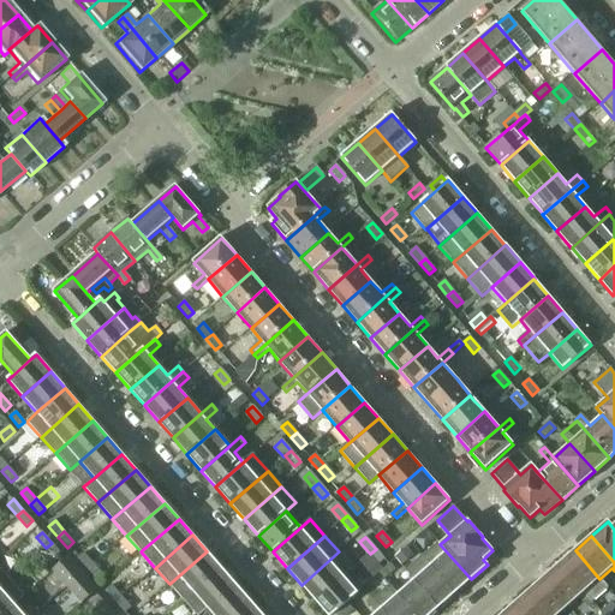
[(471,579),(440,544),(437,542),(422,556),(454,593),(471,579)]
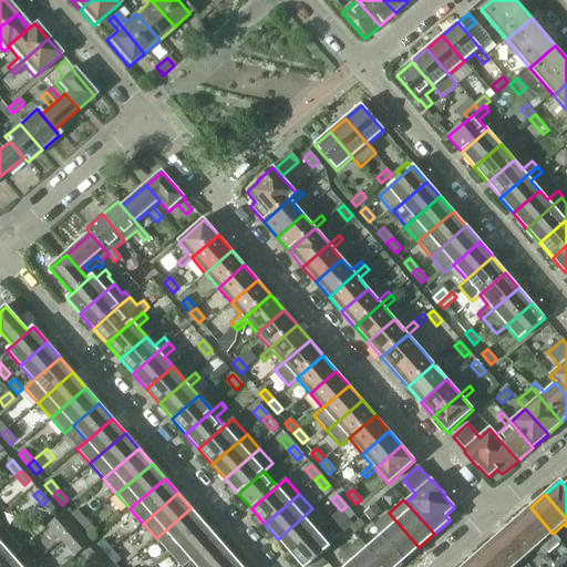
[(48,501),(42,505),(50,515),(55,511),(48,501)]
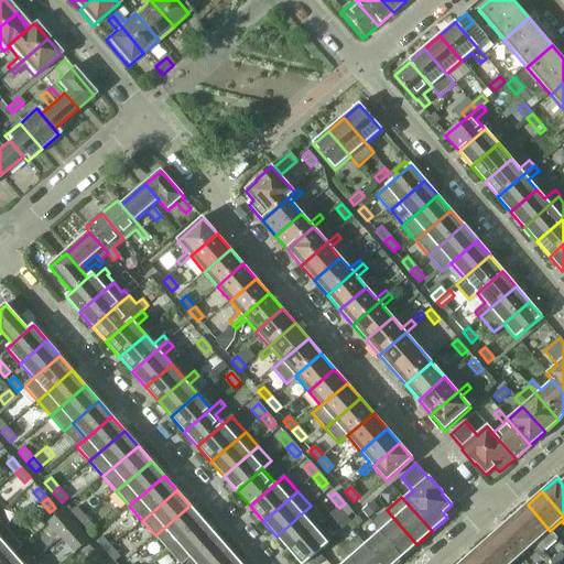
[(353,513),(345,503),(339,508),(347,518),(353,513)]
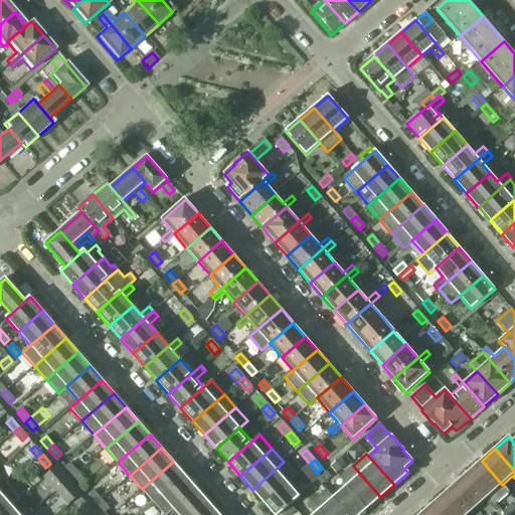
[(339,460),(330,468),(335,474),(345,466),(339,460)]
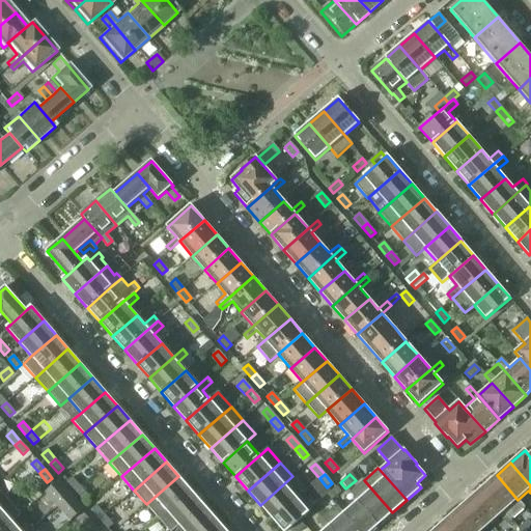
[(497,475),(482,487),(511,521),(525,508),(518,500),(497,475)]
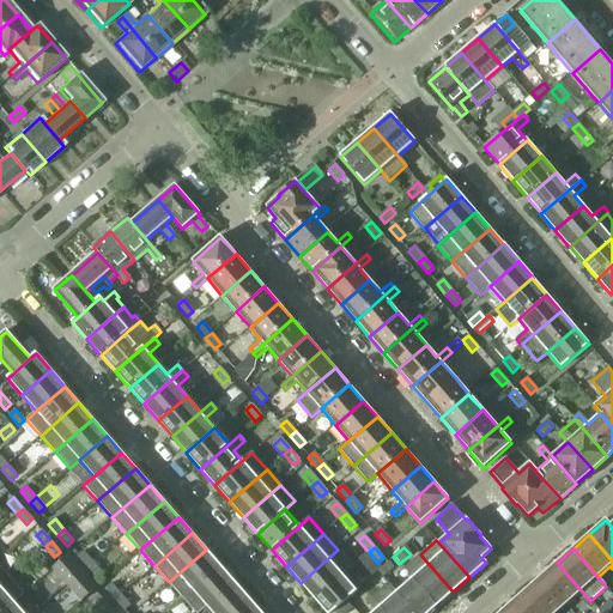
[(206,550),(169,582),(183,599),(220,566),(206,550)]
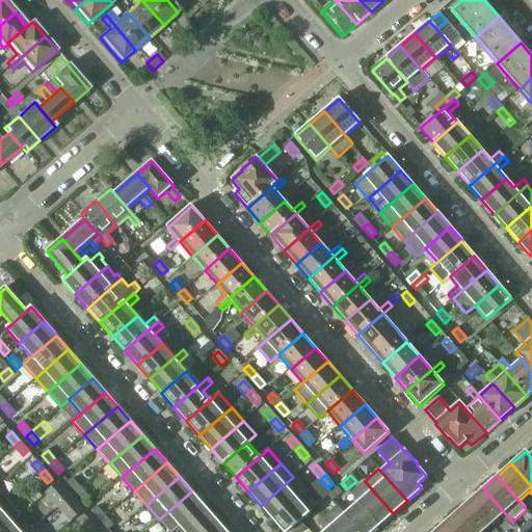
[(293,477),(261,506),(272,520),(297,499),(306,491),(293,477)]
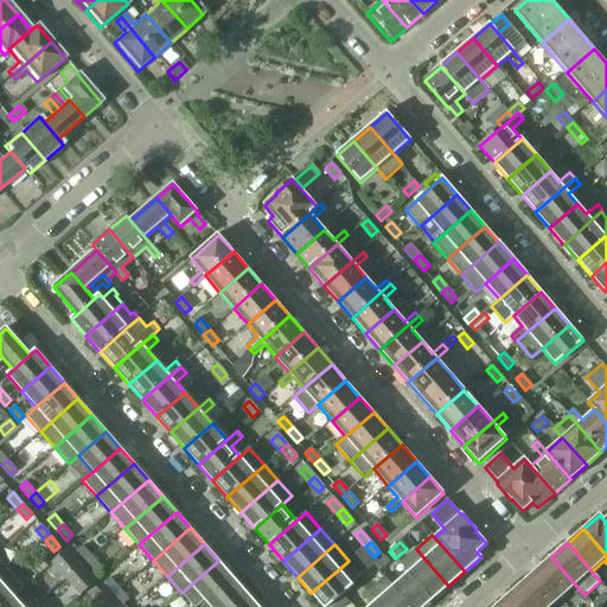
[(77,551),(87,562),(93,557),(83,547),(77,551)]
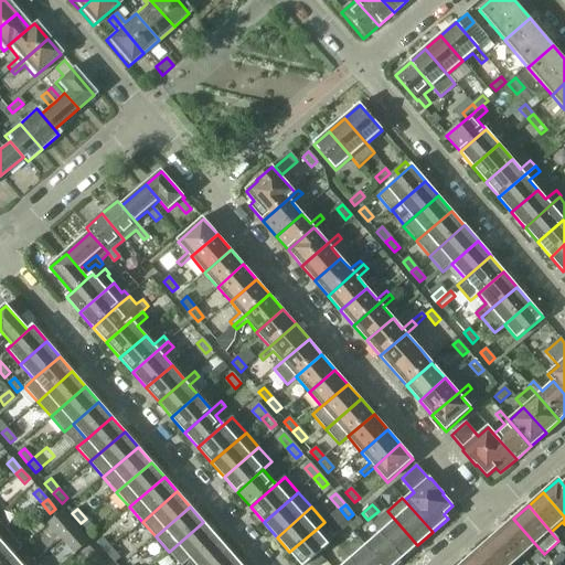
[(417,545),(387,511),(372,524),(380,533),(402,560),(417,545)]
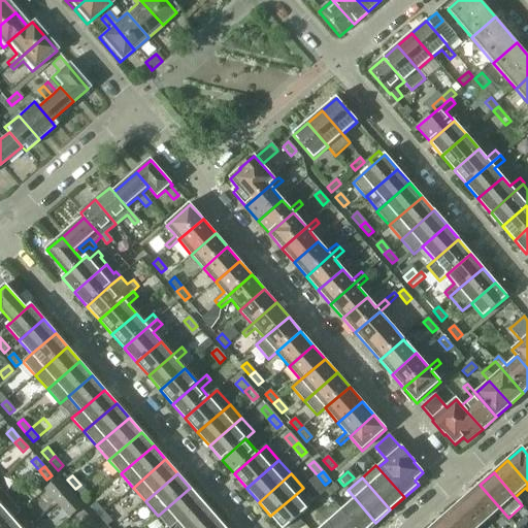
[(45,490),(58,503),(70,493),(58,479),(45,490)]
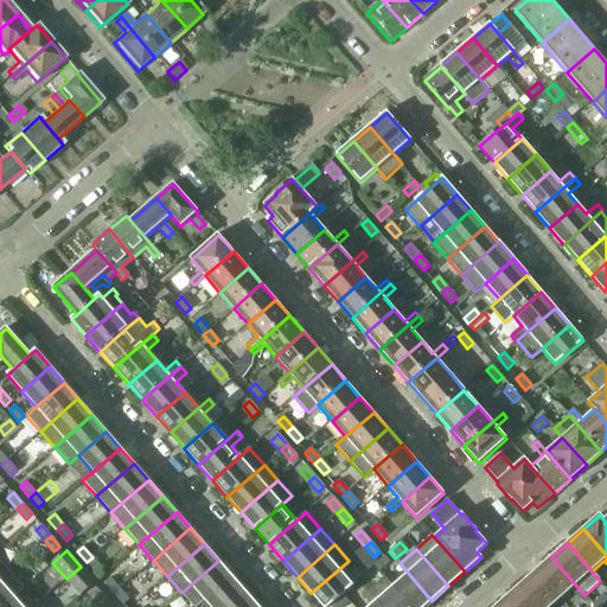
[(385,556),(375,566),(379,572),(390,562),(385,556)]
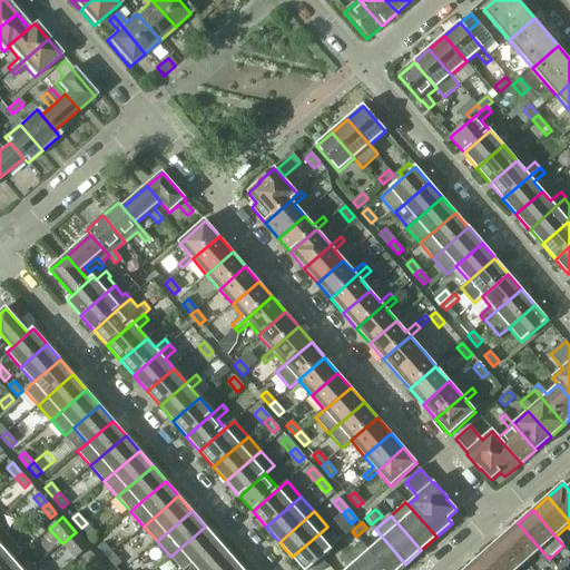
[(95,533),(87,523),(81,528),(89,538),(95,533)]
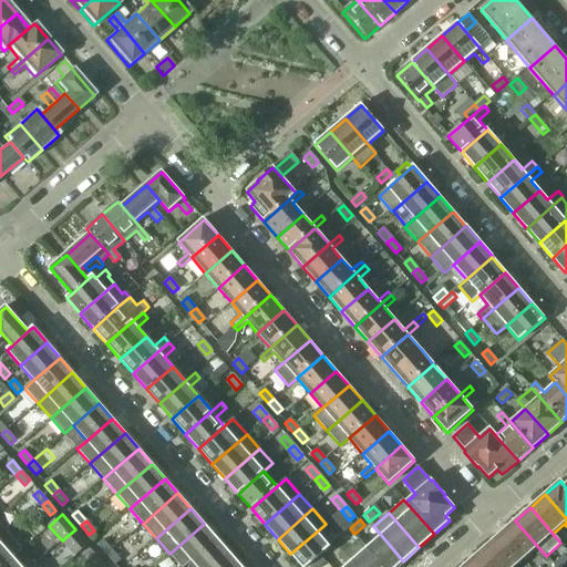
[(546,557),(546,556),(515,521),(501,534),(523,559),(534,550),(543,560),(546,557)]
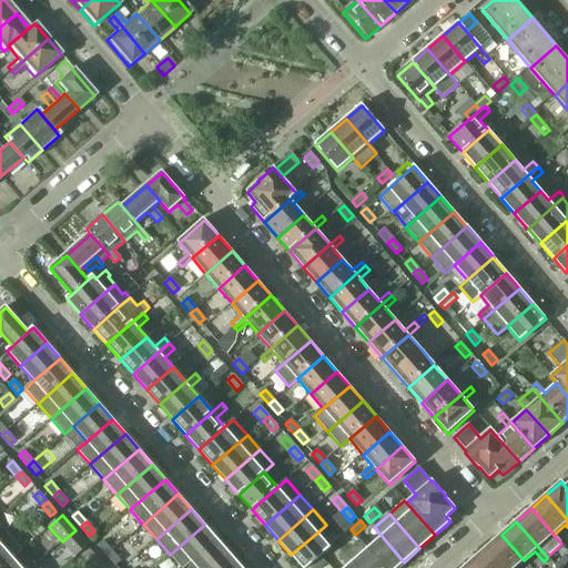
[(204,525),(170,555),(181,567),(184,567),(192,561),(217,539),(204,525)]
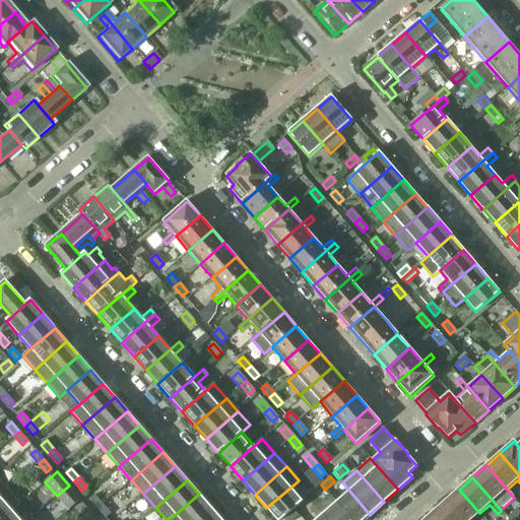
[(69,485),(57,496),(69,510),(81,499),(69,485)]
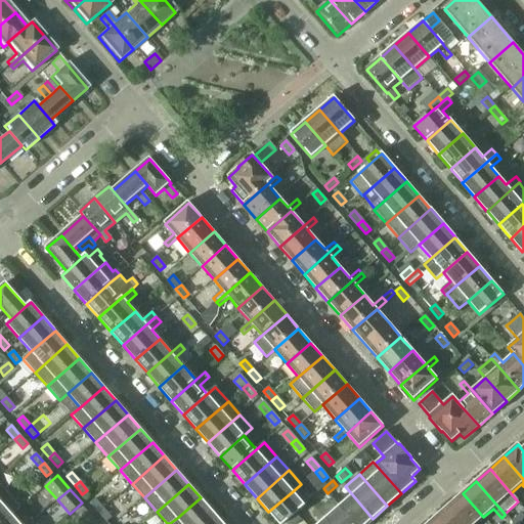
[(293,491),(268,512),(278,523),(282,523),(287,521),(295,514),(305,506),(293,491)]
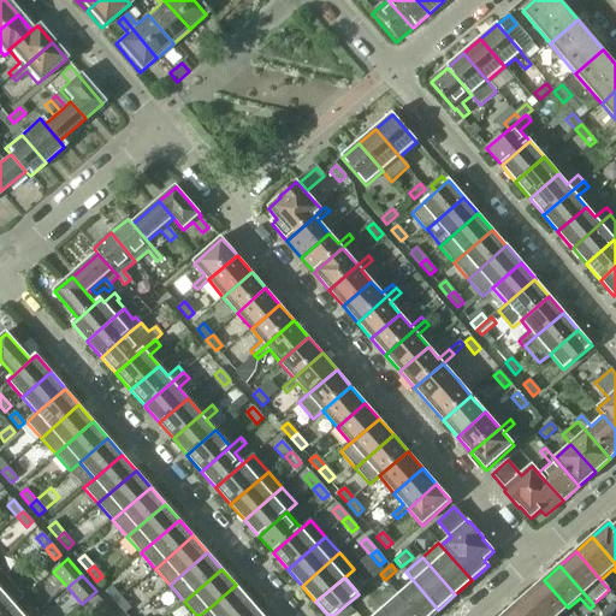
[(9,580),(0,587),(0,615),(1,615),(15,605),(24,597),(9,580)]
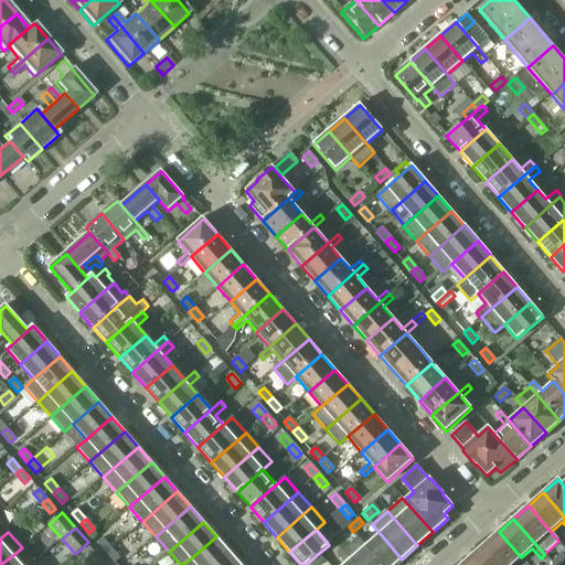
[(512,564),(521,557),(499,532),(483,545),(500,564),(512,564)]
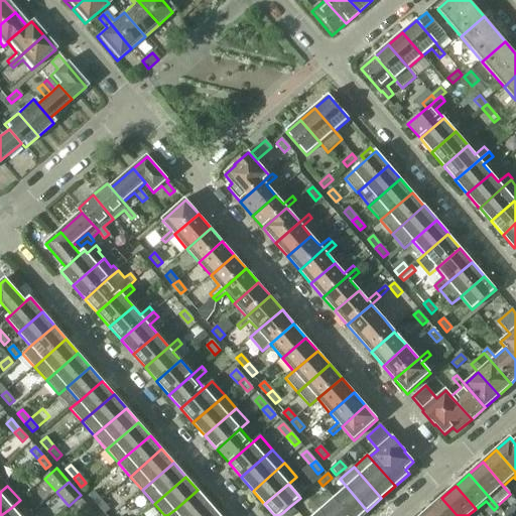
[(361,515),(367,511),(347,487),(334,499),(348,515),(361,515)]
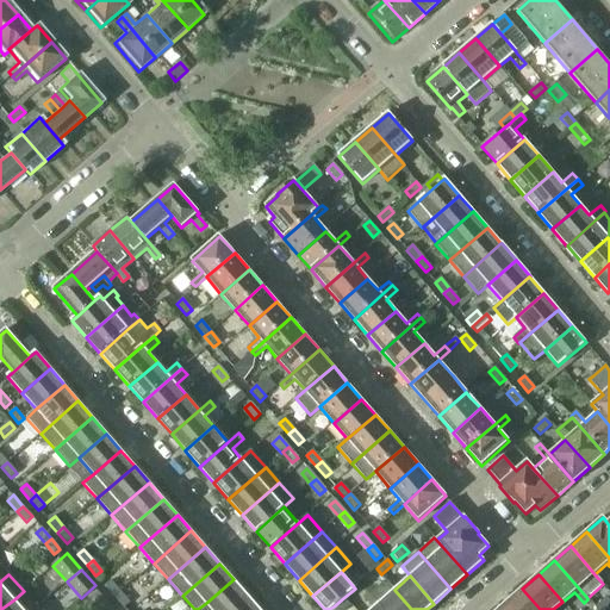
[(130,603),(126,598),(142,585),(136,578),(120,592),(114,597),(124,608),(130,603)]
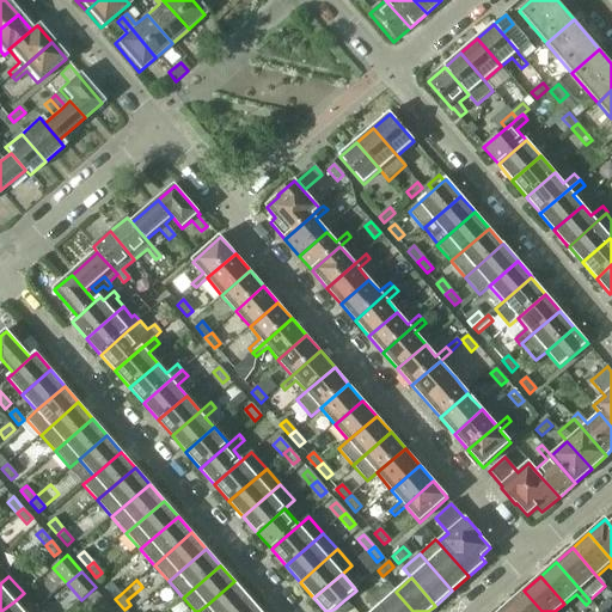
[(234,581),(207,605),(212,611),(231,611),(249,598),(234,581)]
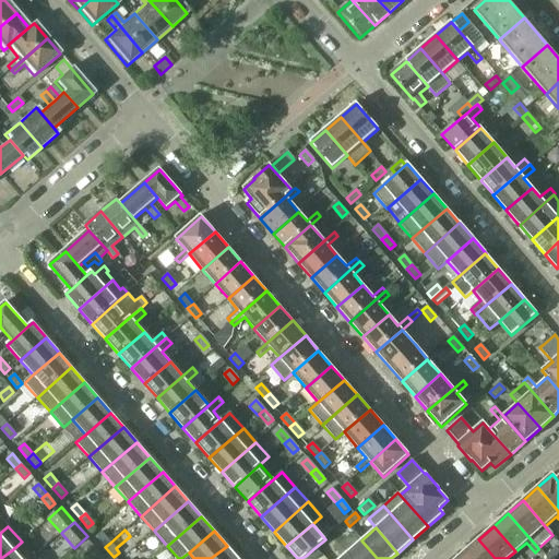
[(377,558),(361,540),(354,532),(339,545),(351,558),(377,558)]
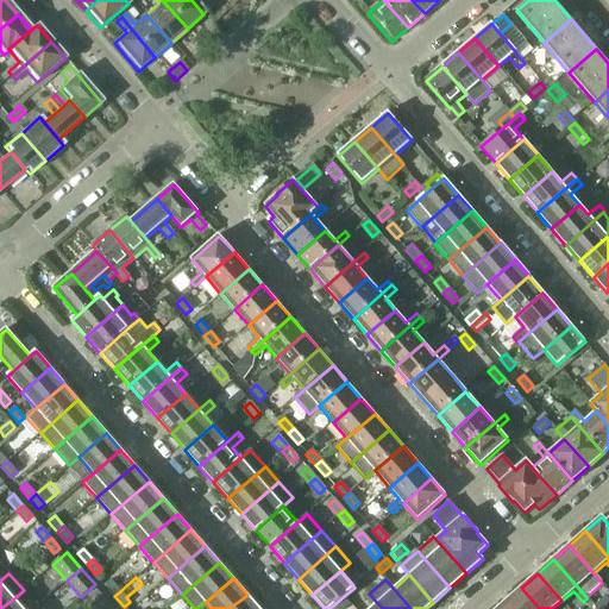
[(120,591),(111,581),(105,585),(114,596),(120,591)]
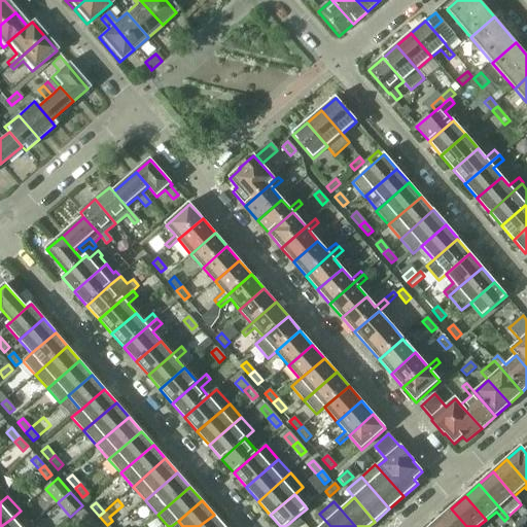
[(466,526),(451,508),(436,521),(442,526),(466,526)]
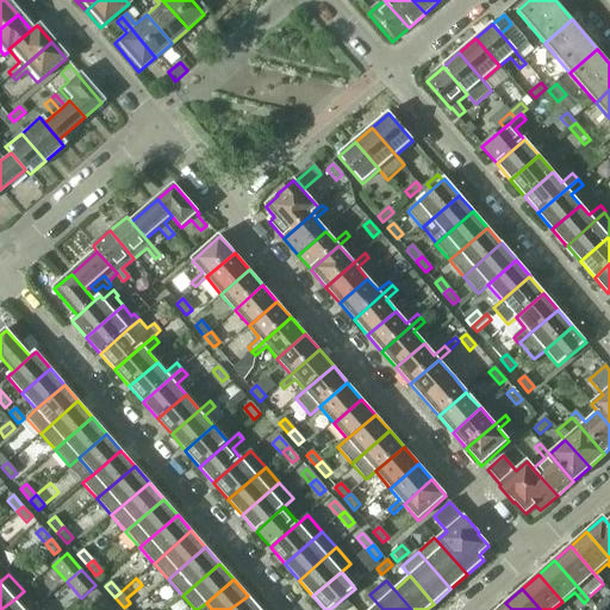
[(92,597),(101,608),(107,603),(98,592),(92,597)]
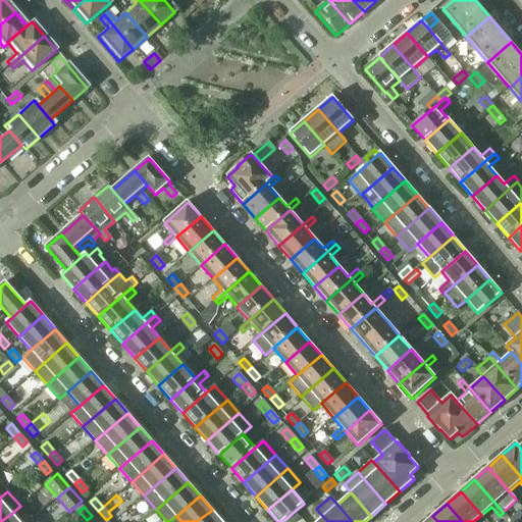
[(327,521),(316,509),(315,508),(310,512),(318,521),(317,521),(327,521)]
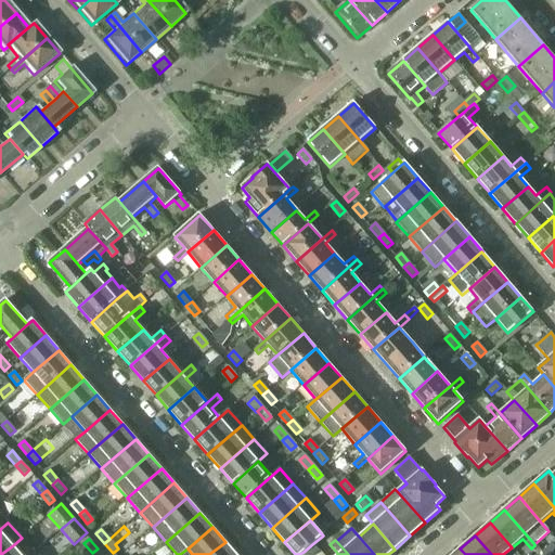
[(236,554),(226,542),(209,554),(236,554)]
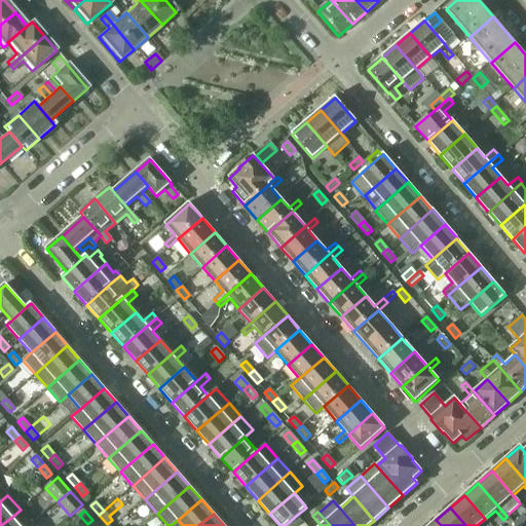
[(520,525),(525,521),(525,519),(523,515),(513,523),(515,525),(520,525)]
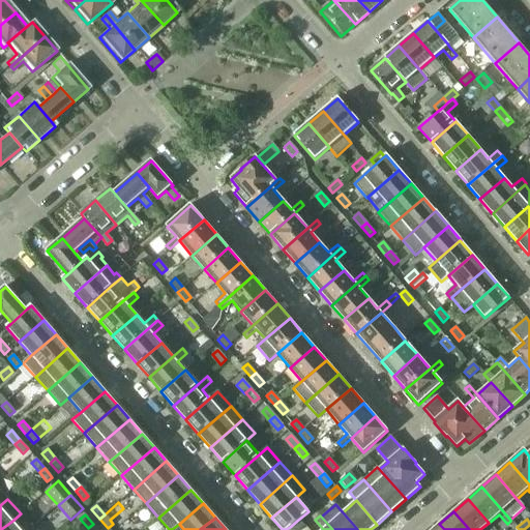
[(298,520),(290,527),(292,529),(298,529),(304,526),(298,520)]
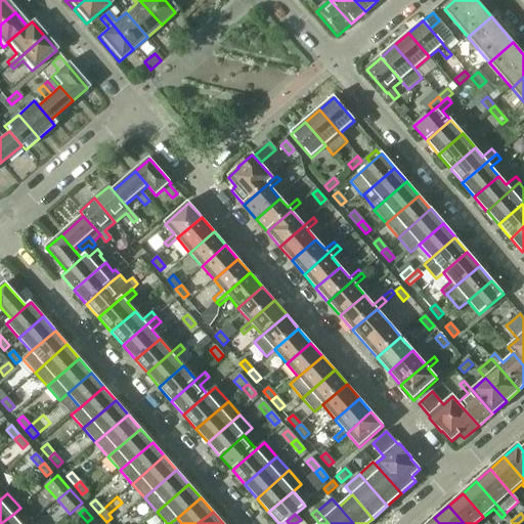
[(12,515),(1,523),(29,523),(33,522),(27,515),(18,522),(12,515)]
